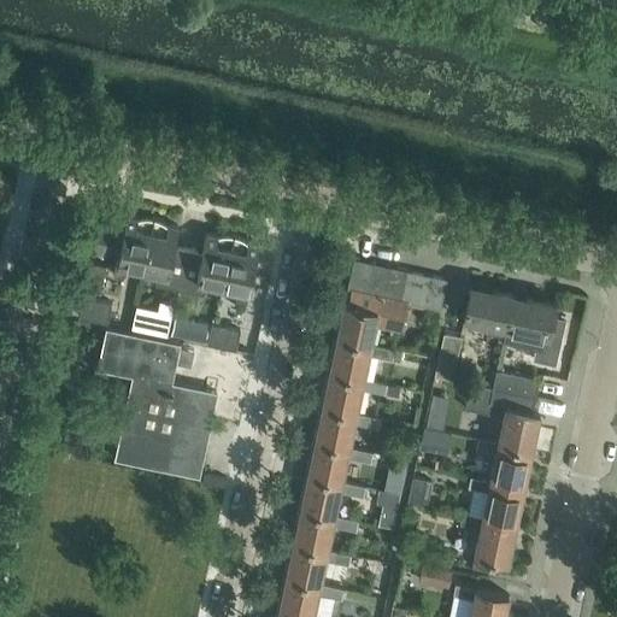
[(141,270),(152,217),(147,217),(141,217),(136,218),(125,216),(123,229),(95,223),(90,250),(117,254),(112,275),(122,277),(128,268),(141,270)]
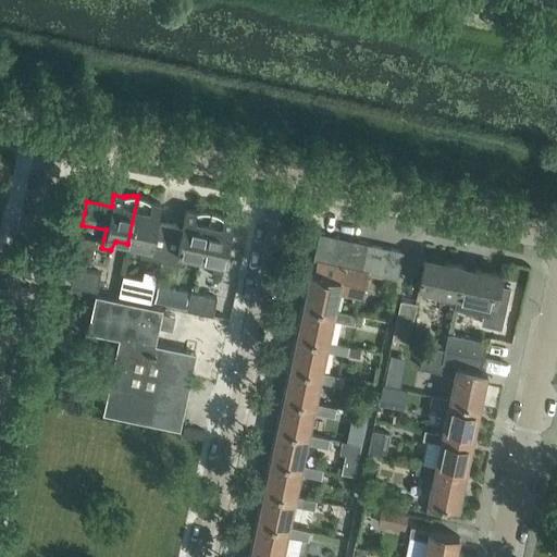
[(161,261),(170,225),(157,222),(160,205),(150,202),(147,200),(143,198),(137,196),(127,244),(139,246),(140,257),(161,261)]
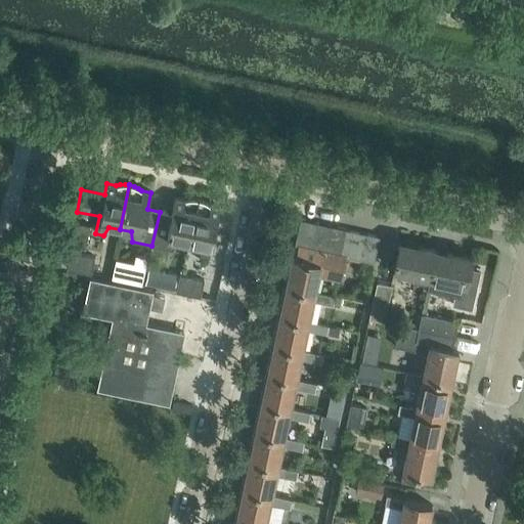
[(188,244),(198,200),(192,199),(188,199),(184,200),(175,198),(171,214),(160,212),(151,246),(172,250),(177,242),(188,244)]
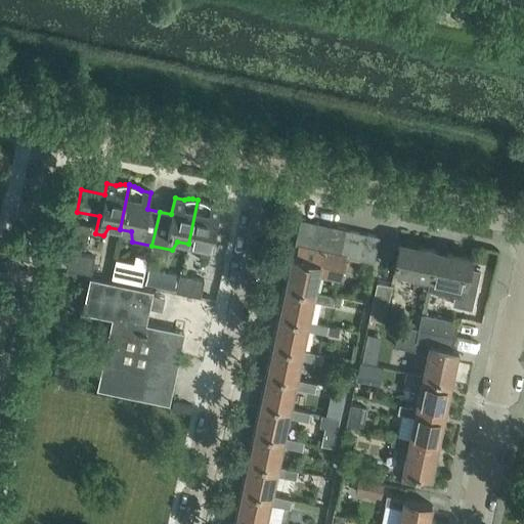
[(198,200),(188,244),(199,246),(201,256),(208,258),(219,207),(210,205),(207,203),(203,201),(198,200)]
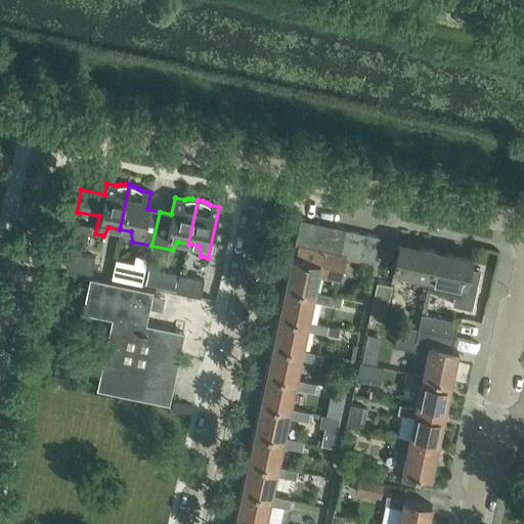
[(314,223),(300,220),(294,245),(298,246),(309,249),(314,223)]
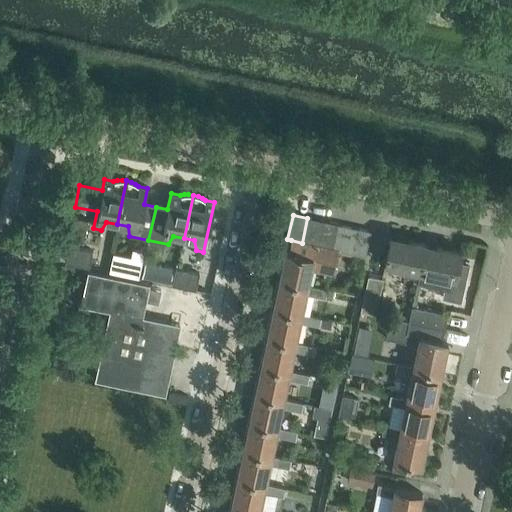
[(74,216),(69,238),(82,241),(87,219),(74,216)]
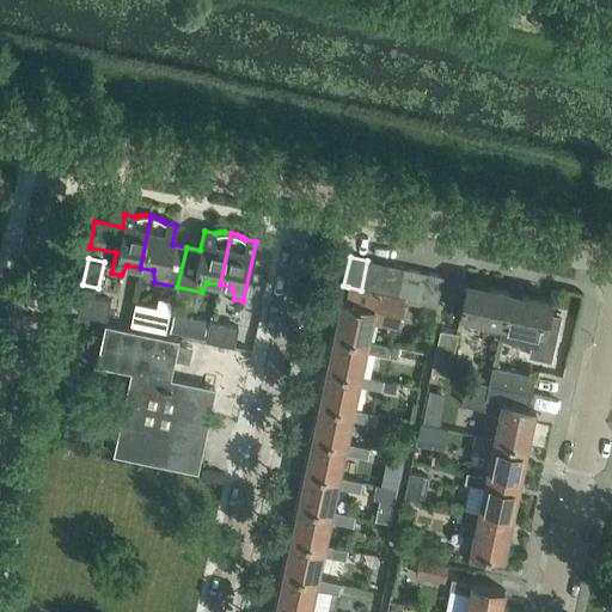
[(384,264),(367,261),(361,291),(378,294),(384,264)]
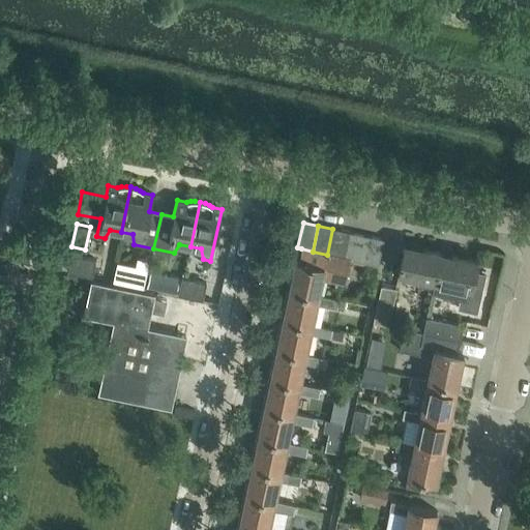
[(347,232),(332,229),(327,255),(342,258),(347,232)]
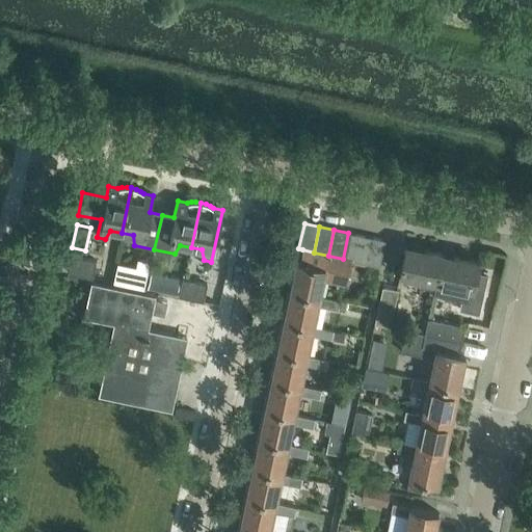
[(349,260),(354,261),(361,262),(366,237),(348,233),(343,259),(349,260)]
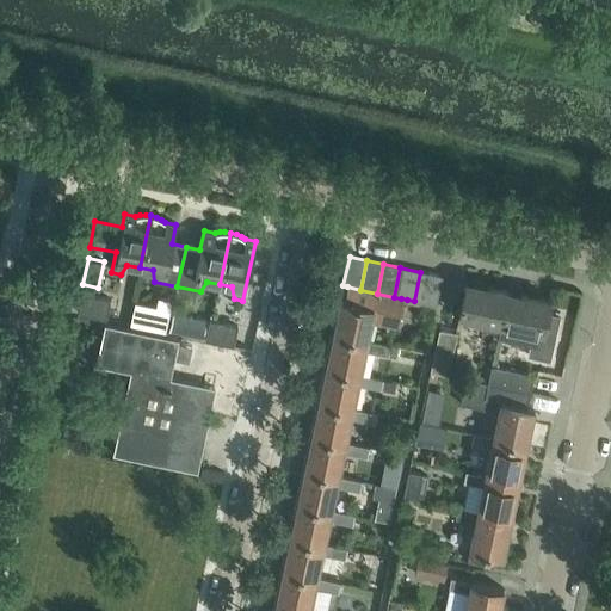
[(442,276),(420,272),(414,301),(436,306),(442,276)]
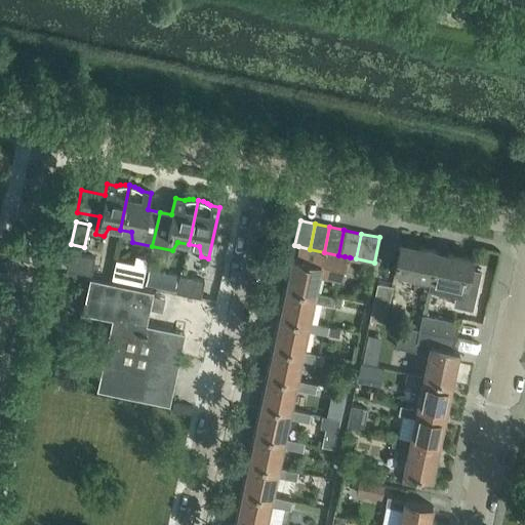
[(394,271),(430,278),(436,249),(400,242),(394,271)]
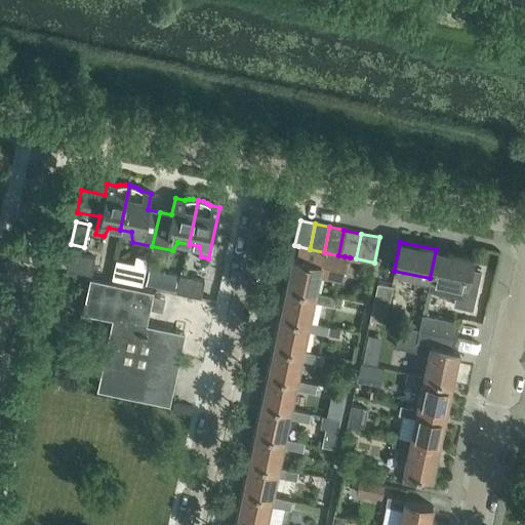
[(341,269),(345,256),(338,255),(324,252),(310,249),(298,246),(296,258),(291,257),(285,287),(314,293),(319,273),(338,277),(340,269),(341,269)]
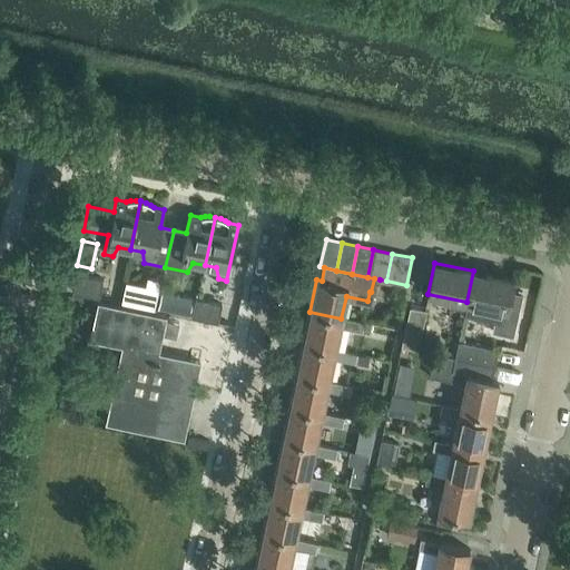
[(473,271),(467,302),(463,315),(503,324),(512,279),(473,271)]
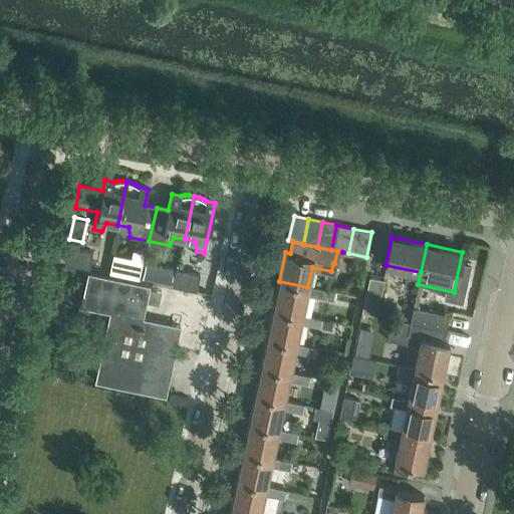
[(92,252),(68,247),(64,263),(89,268),(92,252)]
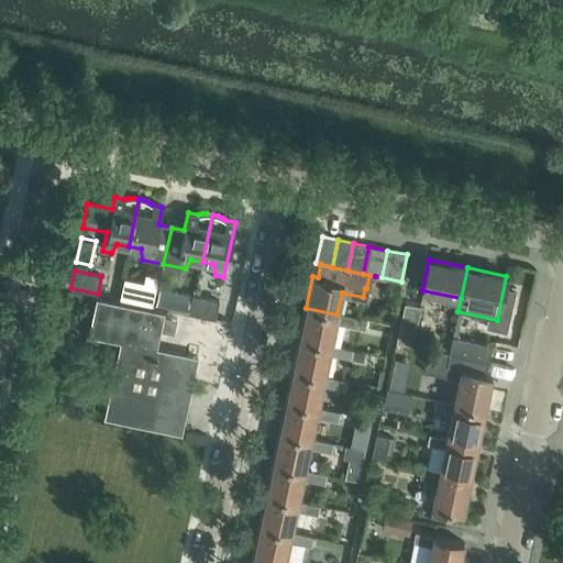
[(190,297),(176,294),(172,310),(187,313),(190,297)]
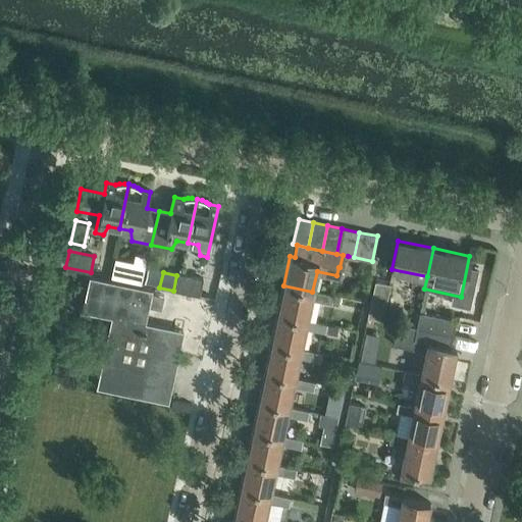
[(199,296),(202,279),(203,279),(177,274),(174,291),(199,296)]
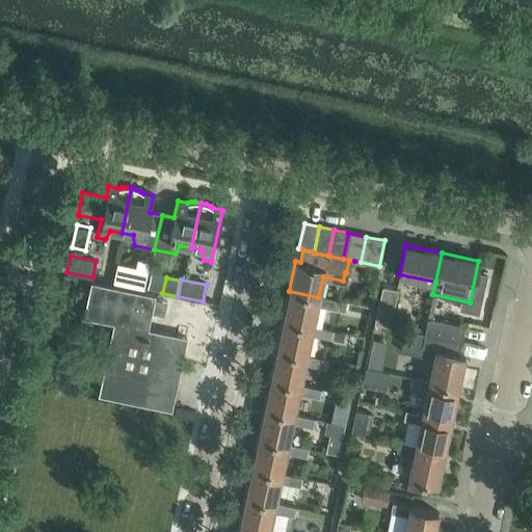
[(170,410),(186,338),(148,329),(155,296),(90,282),(83,317),(113,323),(98,395),(170,410)]
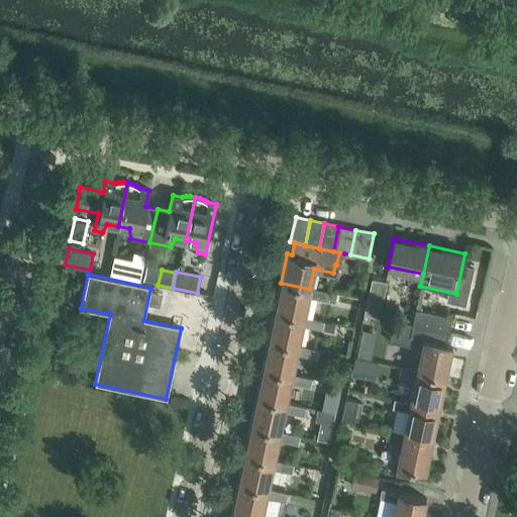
[(386,282),(371,279),(363,315),(379,318),(386,282)]
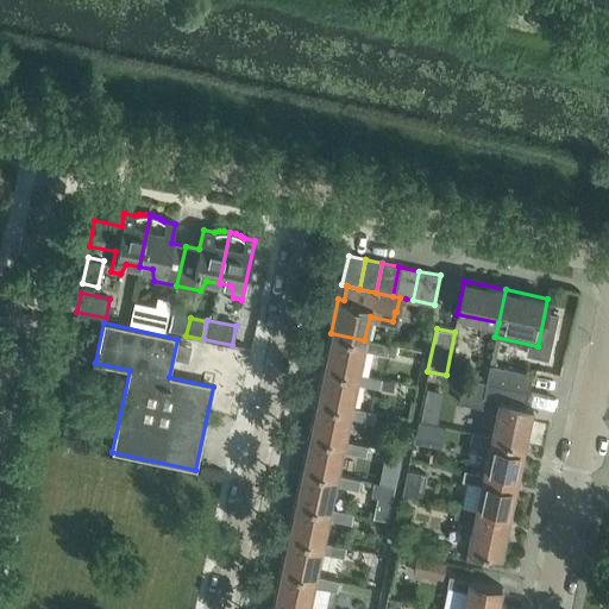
[(331,333),(324,366),(357,374),(363,350),(385,356),(388,345),(364,340),(331,333)]
